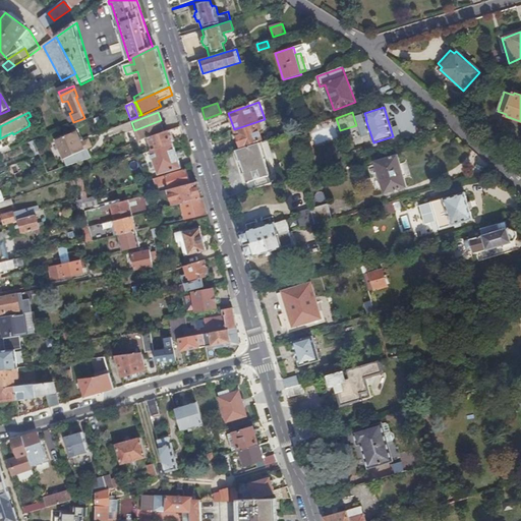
[(267,126),(265,119),(234,129),(240,147),(262,139),(258,130),(267,126)]
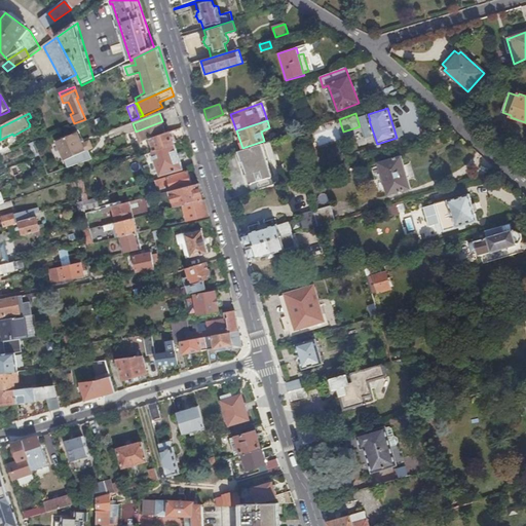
[(300,132),(307,129),(304,120),(297,122),(300,132)]
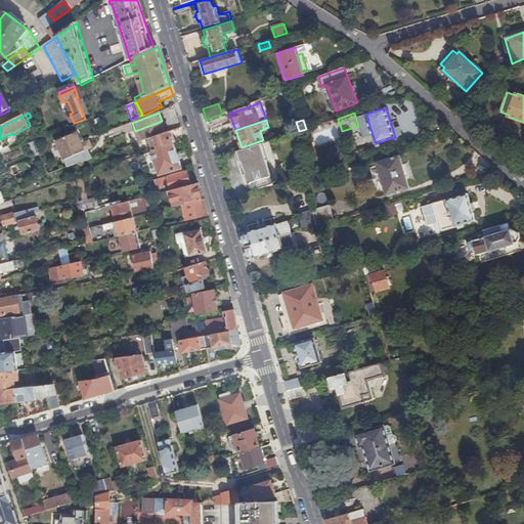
[(140,143),(150,139),(166,134),(162,121),(135,131),(140,143)]
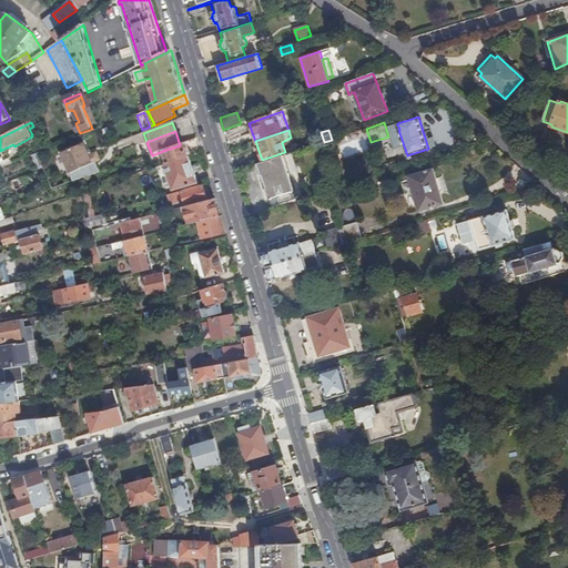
[(169,164),(190,156),(185,143),(180,145),(163,151),(169,164)]
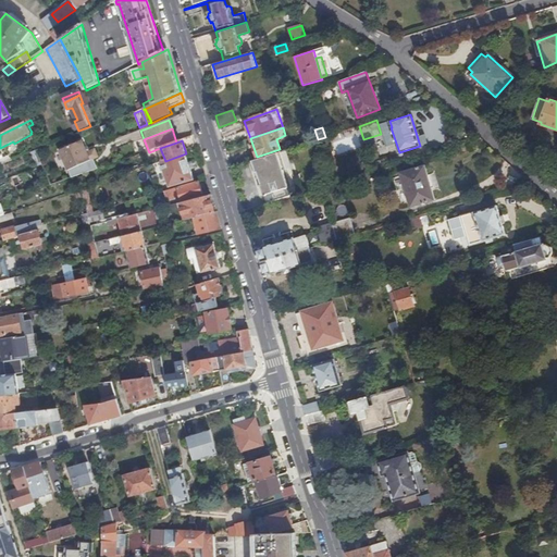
[(73,178),(78,176),(99,170),(95,160),(100,158),(97,150),(89,153),(84,141),(61,151),(73,178)]
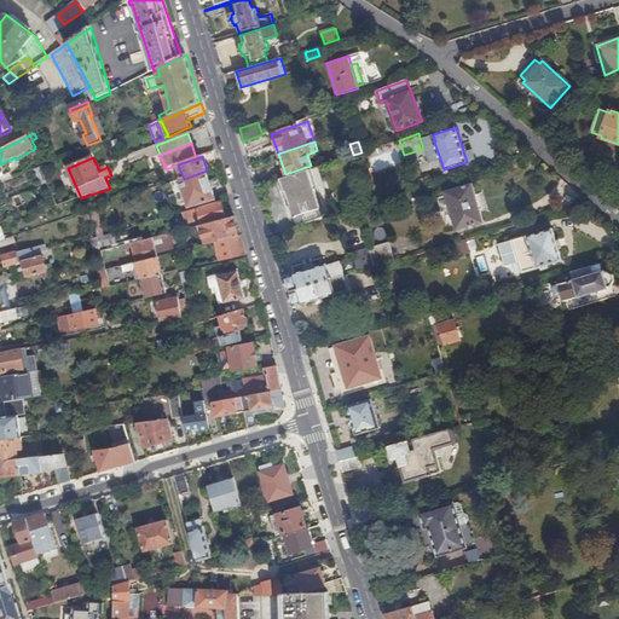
[(40,168),(36,171),(44,186),(48,184),(40,168)]
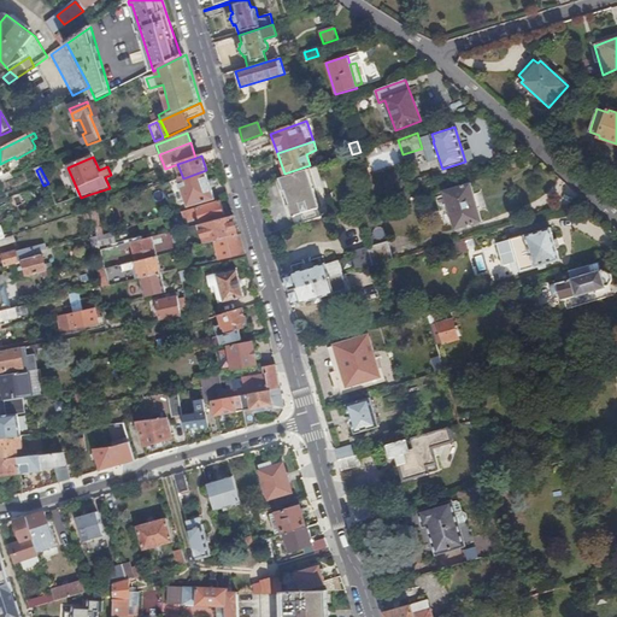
[(323,217),(307,169),(280,178),(285,191),(286,189),(291,204),(289,205),(293,216),(297,225),(323,217)]
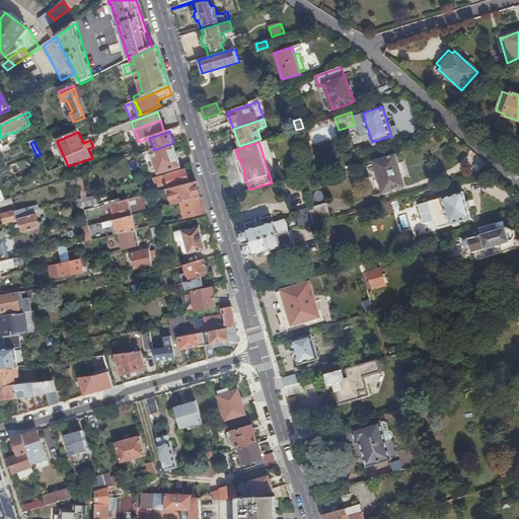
[(182,168),(173,143),(154,150),(152,151),(151,151),(159,174),(182,168)]
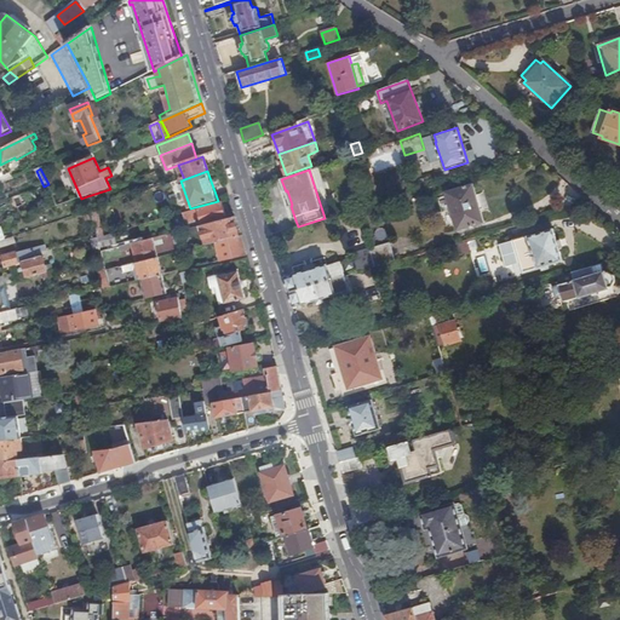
[(446,193),(457,230),(484,223),(474,184),(446,193)]
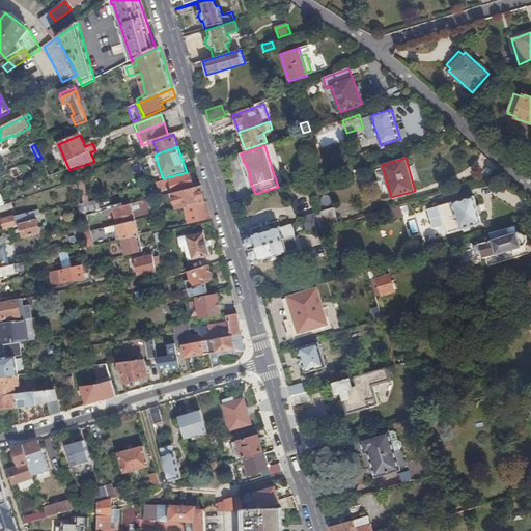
[(175,193),(195,189),(191,173),(159,183),(162,191),(173,188),(175,193)]
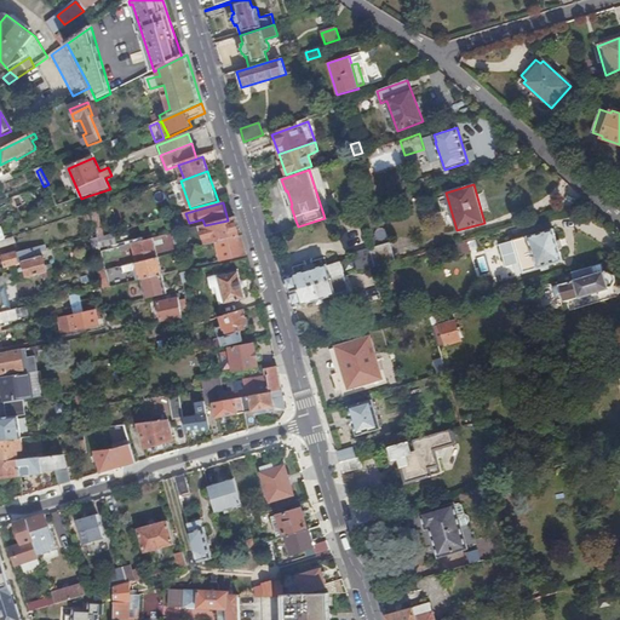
[(98,208),(92,211),(96,223),(98,235),(99,239),(105,236),(98,208)]
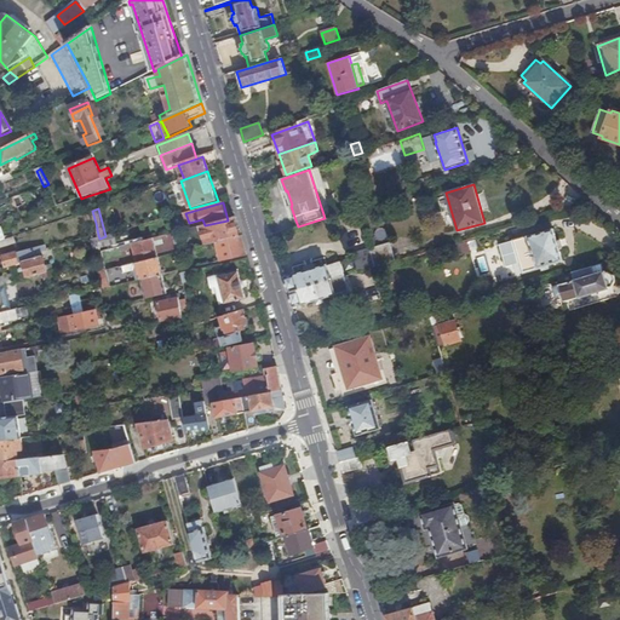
[(218,242),(242,236),(236,218),(228,220),(205,225),(202,227),(208,246),(218,244),(218,242)]
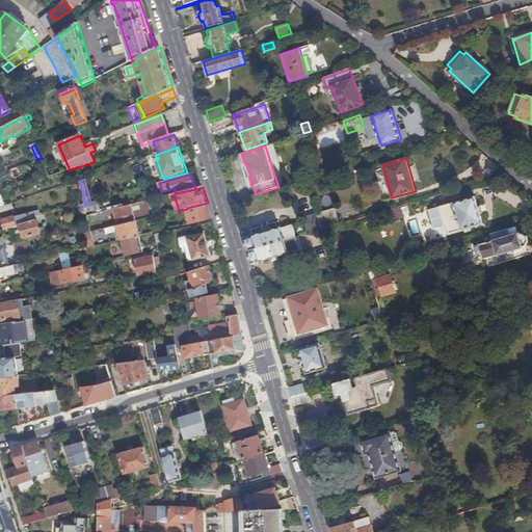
[(302,213),(314,212),(311,195),(300,197),(302,213)]
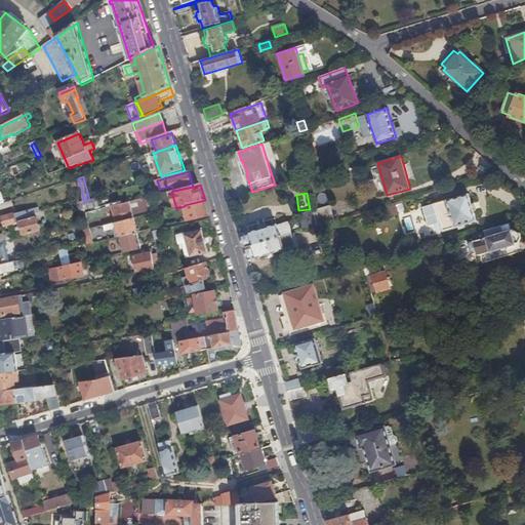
[(441,221),(444,231),(477,220),(469,194),(423,207),(430,226),(436,224),(441,221)]
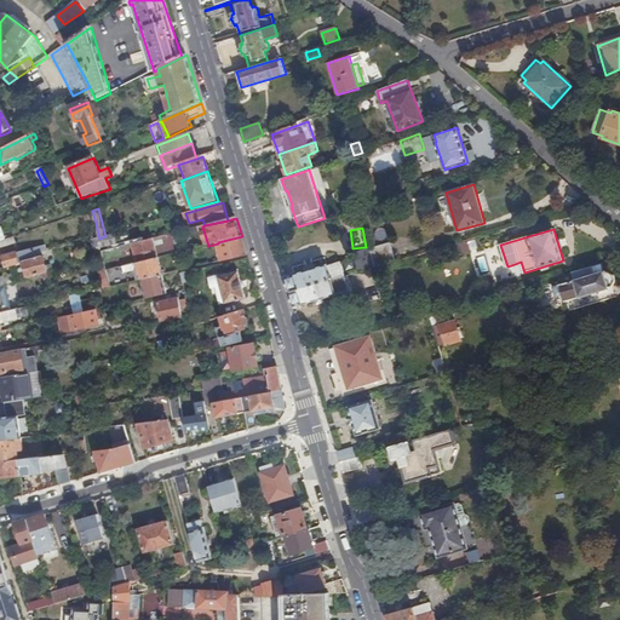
[(118,247),(114,234),(105,236),(99,239),(102,251),(118,247)]
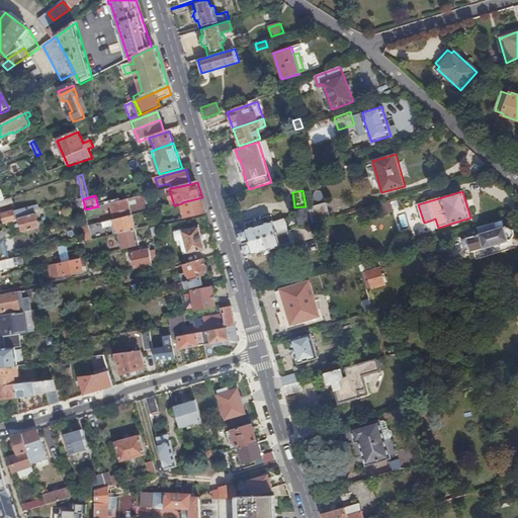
[(0,209),(1,209),(0,207),(14,202),(12,197),(6,200),(0,201),(0,209)]
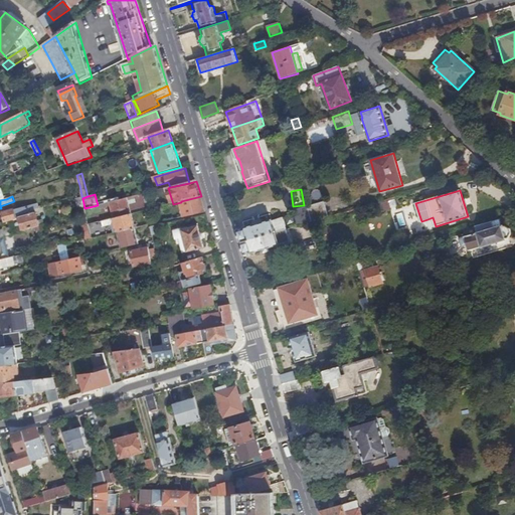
[(115,218),(133,214),(129,202),(139,200),(138,196),(111,202),(112,206),(115,218)]
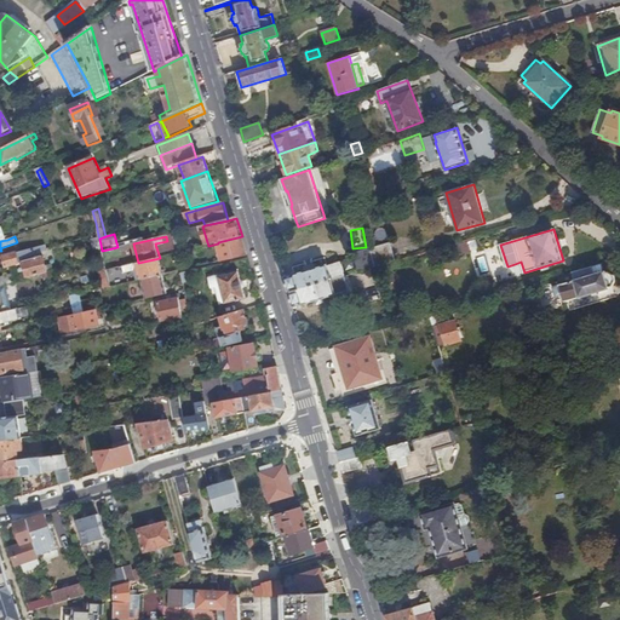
[(223,262),(248,256),(242,236),(218,242),(218,244),(222,254),(223,258),(223,262)]
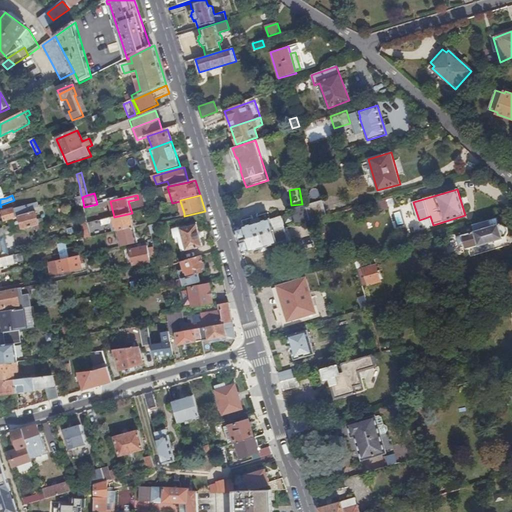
[(84,208),(84,207),(82,197),(77,198),(81,214),(85,213),(84,208)]
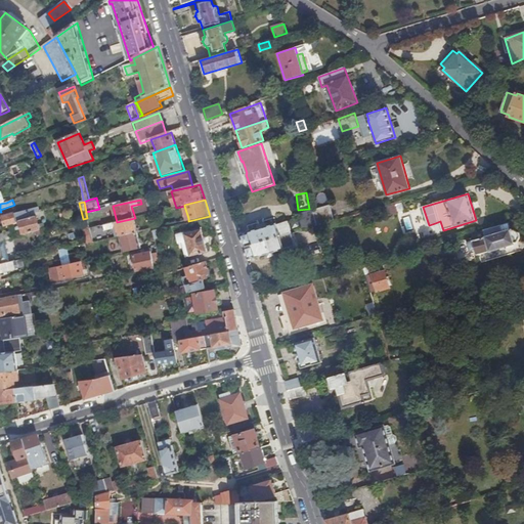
[(312,209),(317,225),(335,220),(330,205),(312,209)]
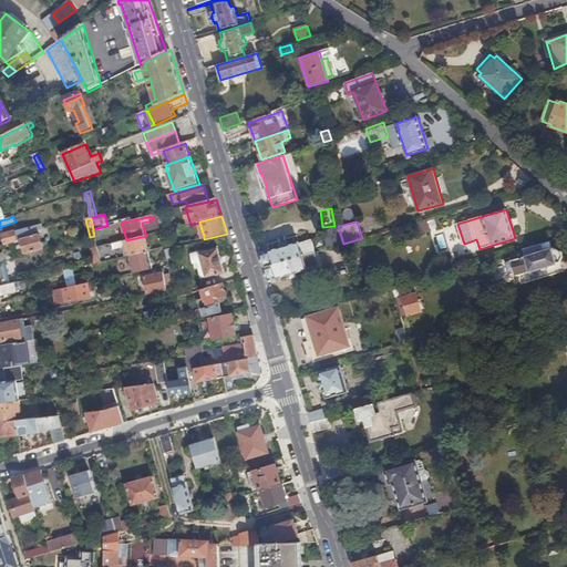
[(428,222),(413,225),(415,234),(430,229),(428,222)]
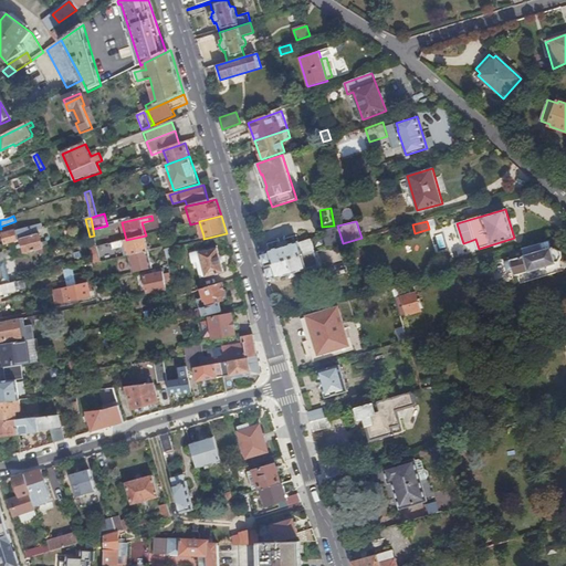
[(3,234),(7,243),(23,239),(27,253),(44,249),(41,234),(33,236),(32,230),(34,229),(34,226),(3,234)]
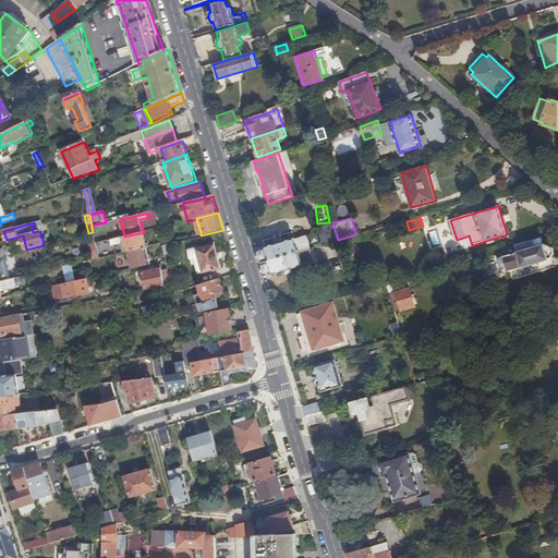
[(322,244),(338,240),(332,222),(317,228),(322,244)]
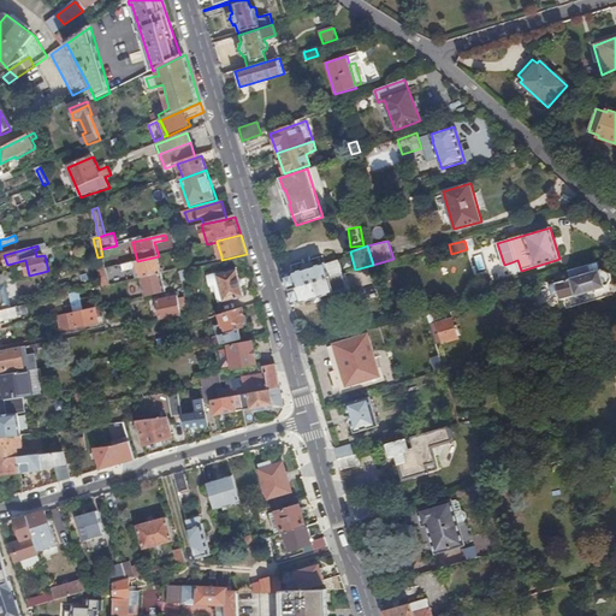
[(178,252),(179,258),(197,253),(195,247),(178,252)]
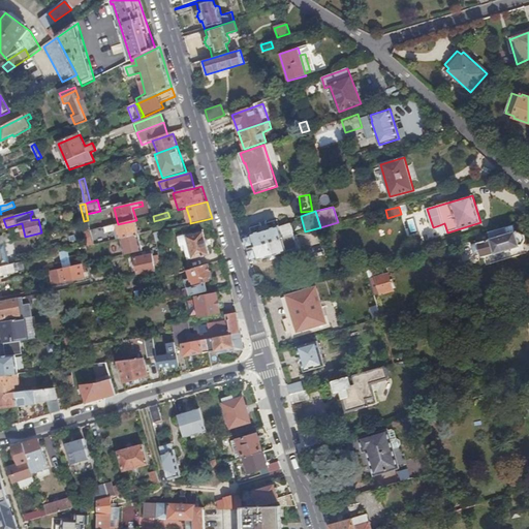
[(122,239),(139,235),(136,220),(118,224),(91,231),(92,235),(93,237),(120,229),(122,239)]
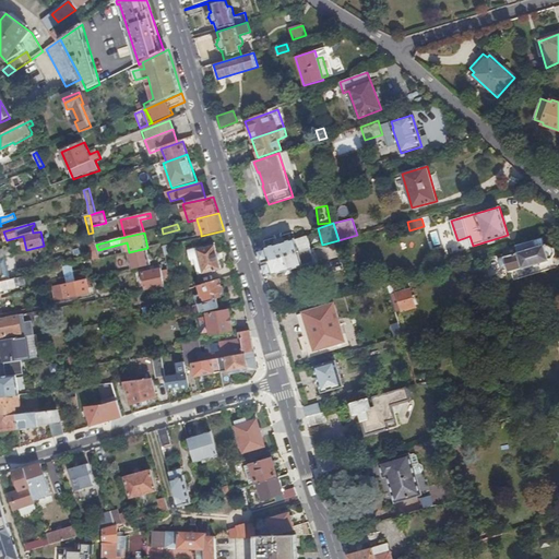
[(260,263),(299,252),(310,249),(307,235),(257,250),(260,263)]
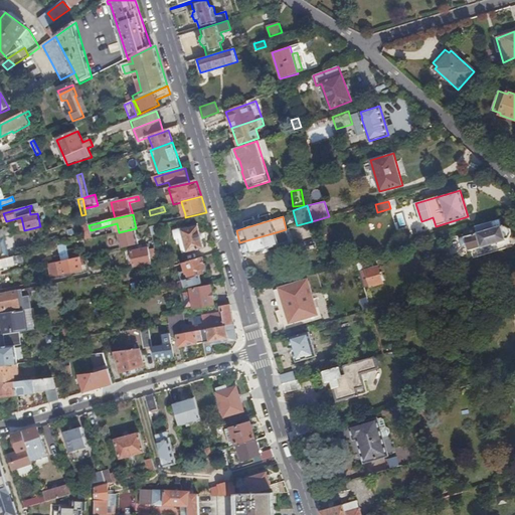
[(502,227),(500,219),(463,230),(464,233),(460,235),(461,238),(460,238),(462,246),(467,245),(469,250),(506,240),(506,239),(509,238),(511,233),(510,228),(505,226),(502,227)]
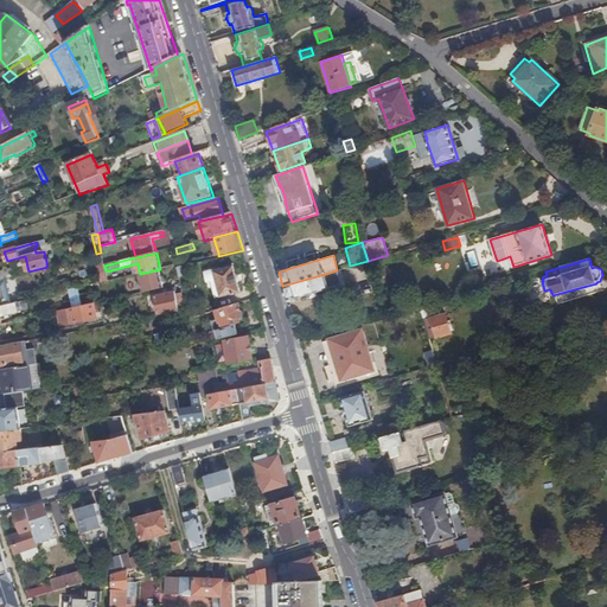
[(242,293),(235,267),(223,269),(223,267),(219,268),(219,270),(215,272),(222,298),(242,293)]
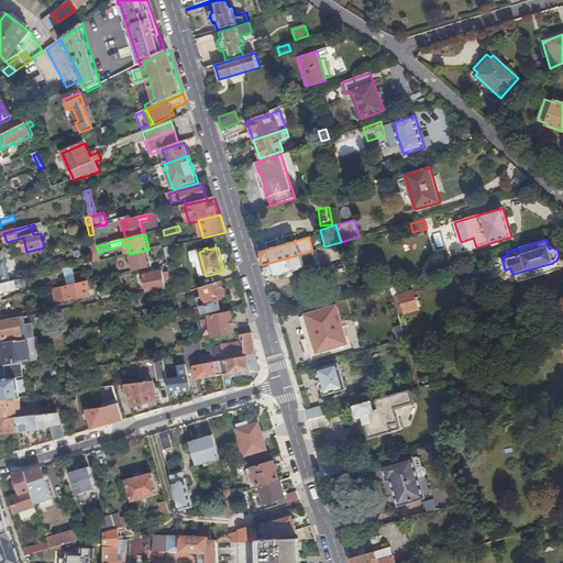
[(0,252),(0,260),(12,256),(10,250),(0,252)]
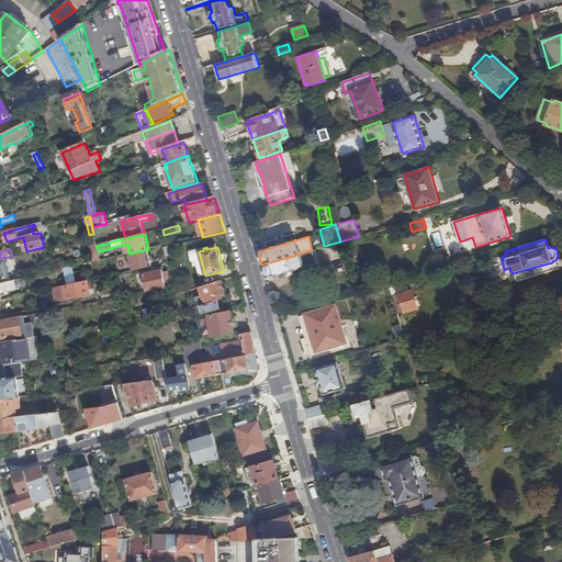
[(153,267),(148,249),(130,254),(133,271),(153,267)]
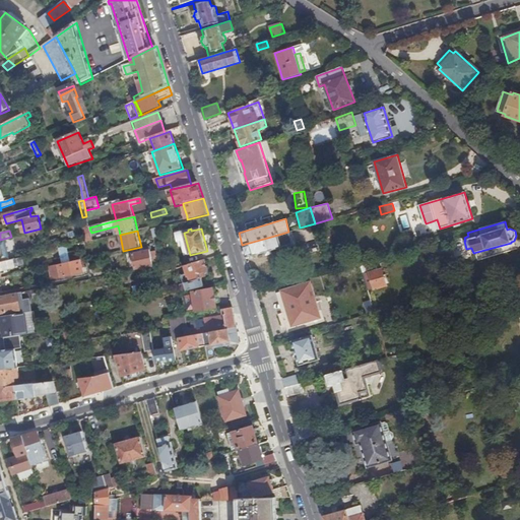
[(242,245),(246,257),(254,255),(255,255),(281,247),(278,235),(242,245)]
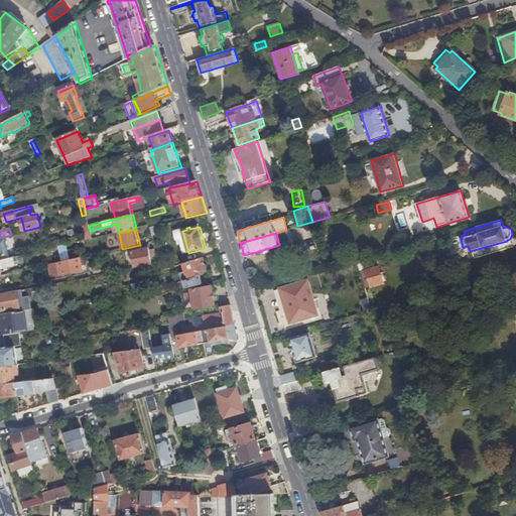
[(304,252),(319,248),(316,235),(300,240),(304,252)]
